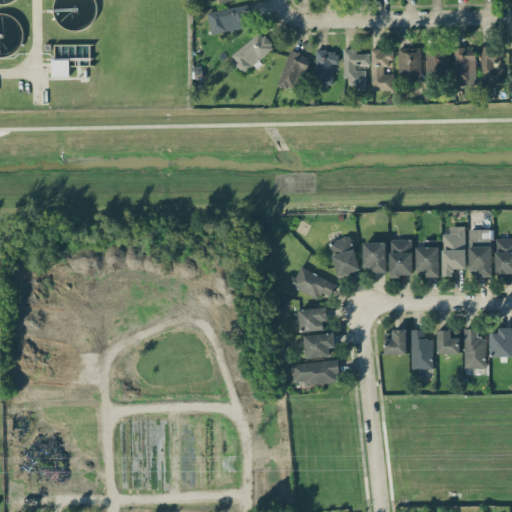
[(207,11),(210,33),(251,27),(247,4),(207,11)]
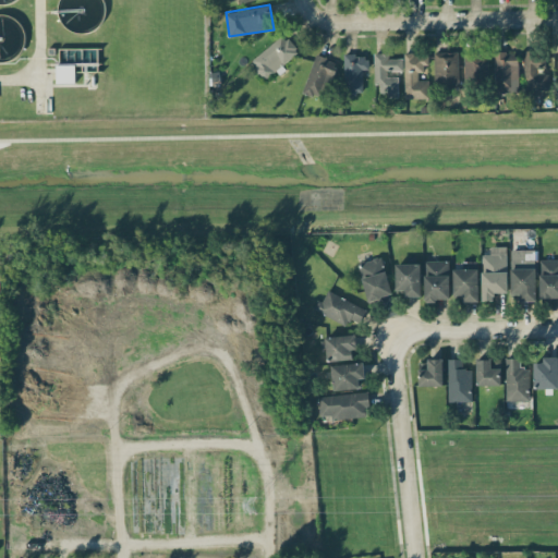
[(250,61),(264,79),(298,51),(283,34),(250,61)]
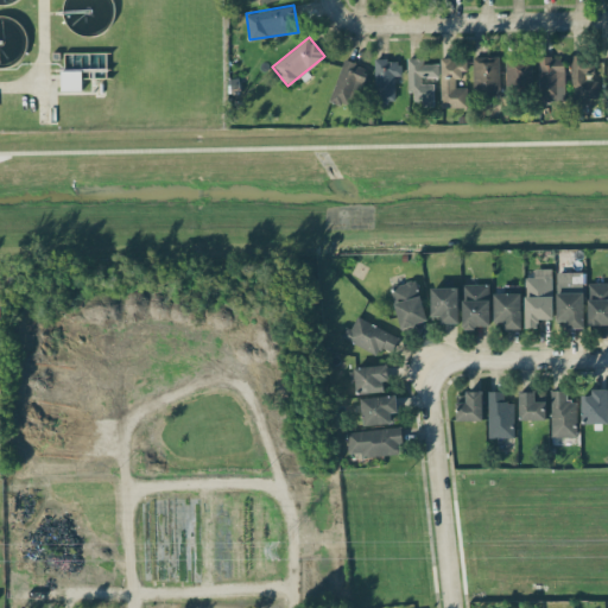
[(499,94),(500,56),(474,56),(473,94),(499,94)]
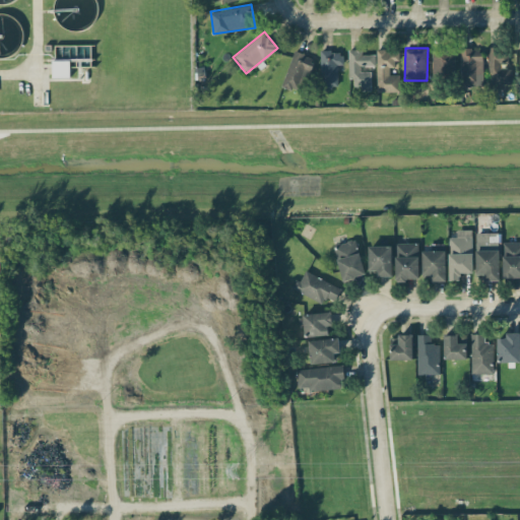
[(483,85),(482,48),(460,49),(461,86),(483,85)]
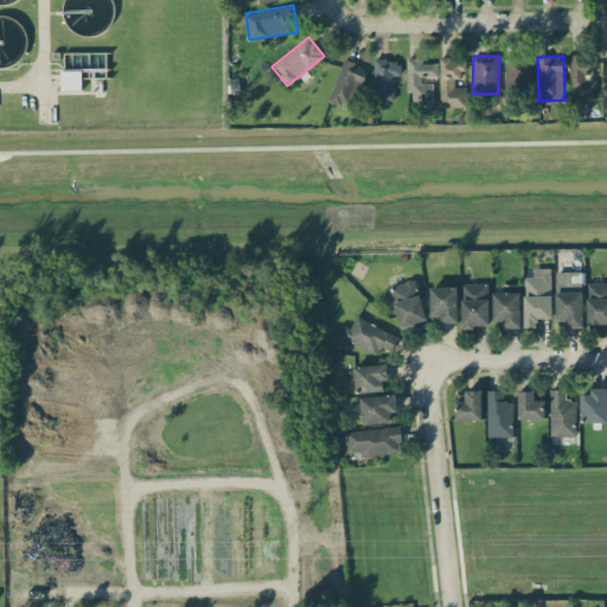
[(594,74),(593,56),(570,56),(572,97),(598,96),(598,80),(585,81),(585,74),(594,74)]
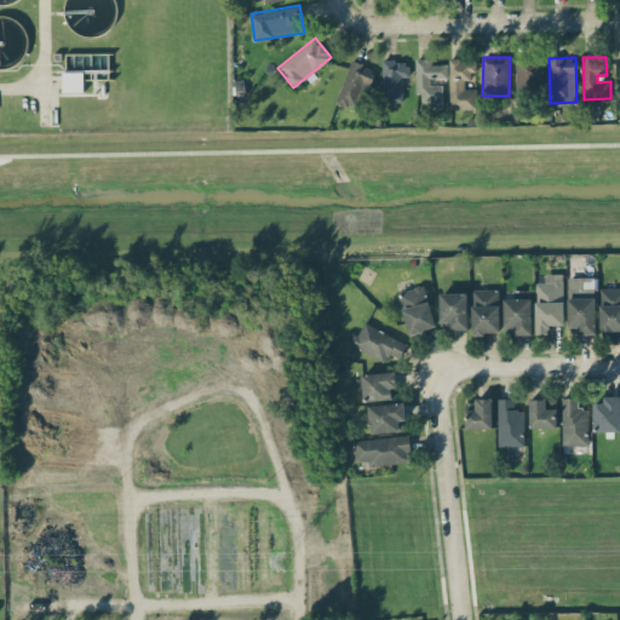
[(417,59),(418,105),(443,105),(442,85),(430,85),(430,78),(448,78),(447,64),(431,64),(431,58),(417,59)]
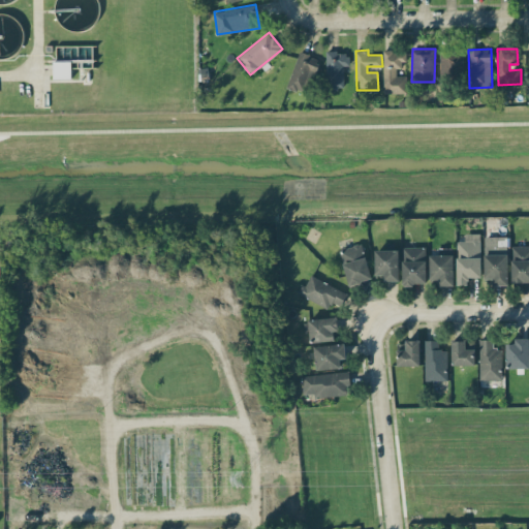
[(463,50),(439,50),(440,75),(463,74),(463,50)]
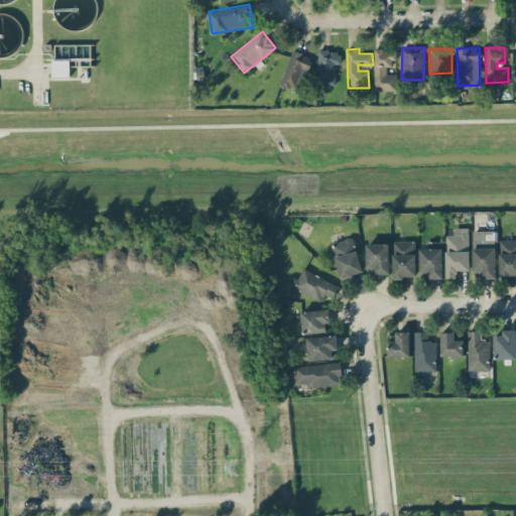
[(374,91),(395,91),(395,74),(387,74),(387,67),(395,67),(395,49),(374,50),(374,91)]
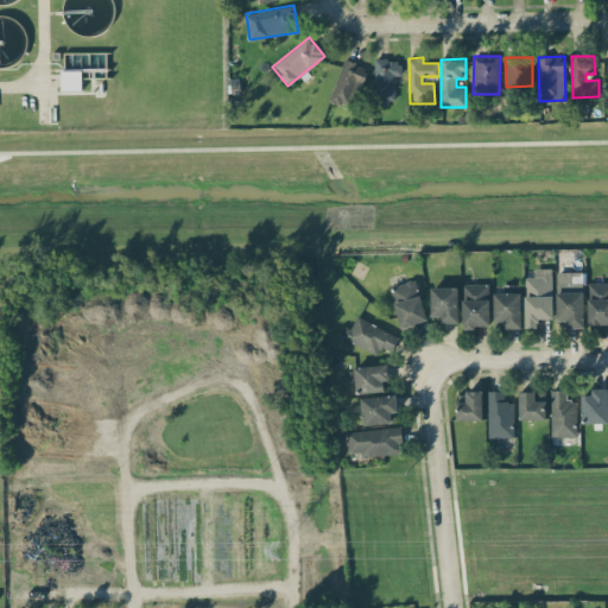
[(329,99),(353,107),(367,68),(343,59),(329,99)]
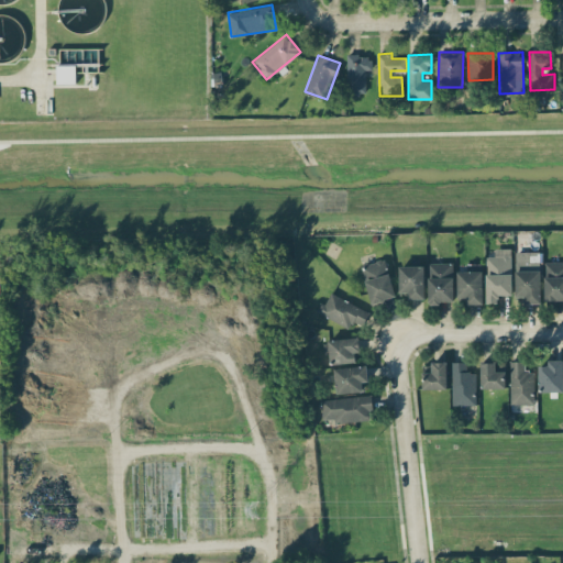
[(366,95),(365,69),(371,69),(371,55),(346,55),(348,95),(366,95)]
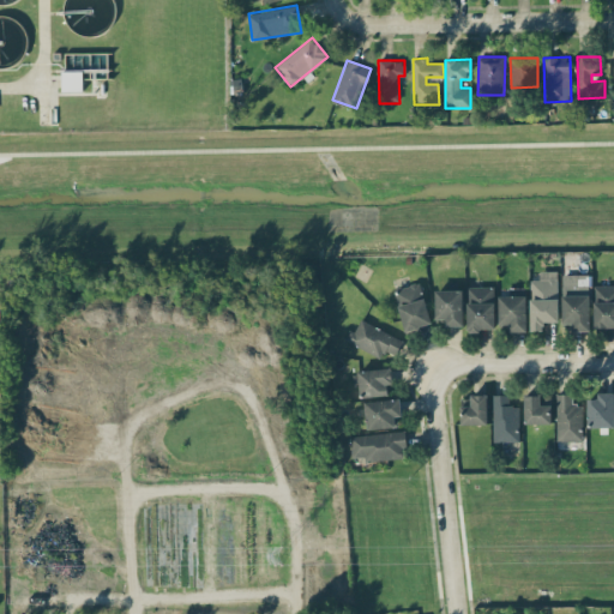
[(83,71),(62,71),(61,91),(82,91),(83,71)]
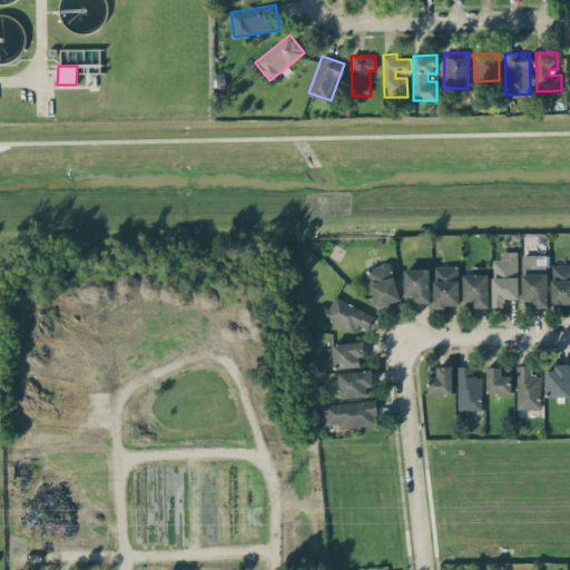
[(518,298),(518,252),(500,252),(500,259),(491,259),(492,307),(504,306),(504,298),(518,298)]
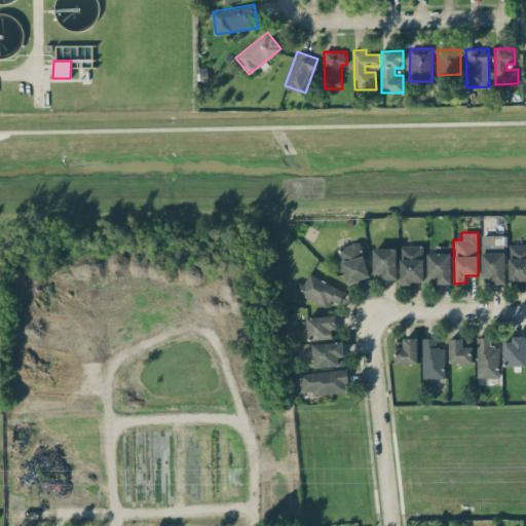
[(345,283),(368,278),(362,242),(339,247),(345,283)]
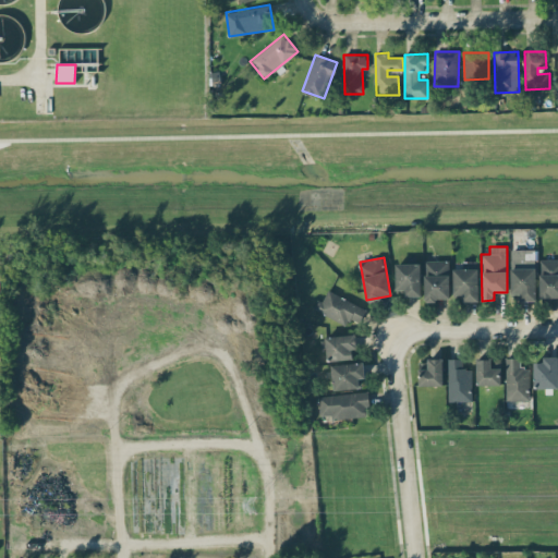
[(540,298),(557,296),(557,258),(540,259),(540,298)]
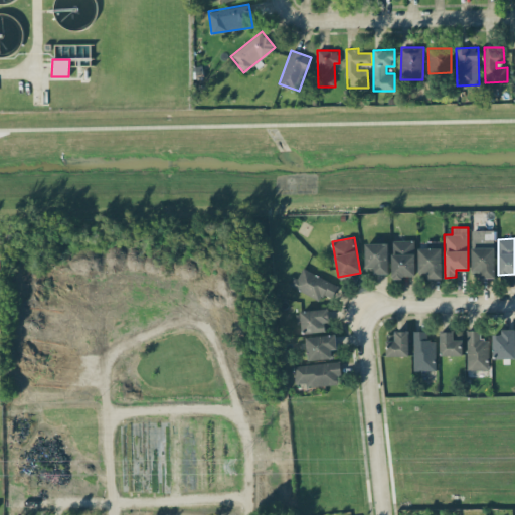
[(415,277),(414,240),(391,240),(392,277),(415,277)]
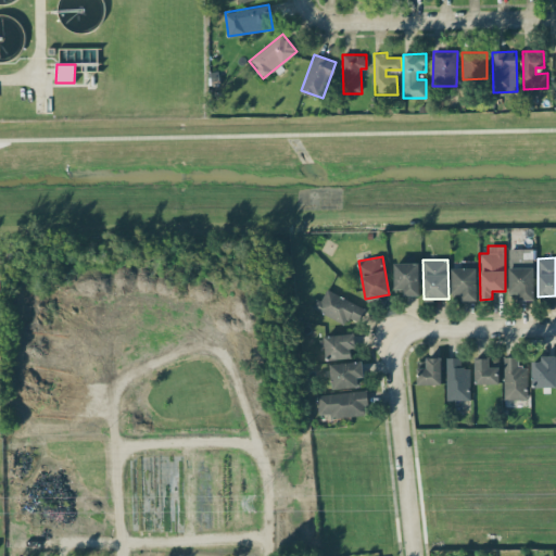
[(452,293),(460,293),(462,301),(477,300),(476,260),(462,261),(462,267),(451,267),(452,293)]
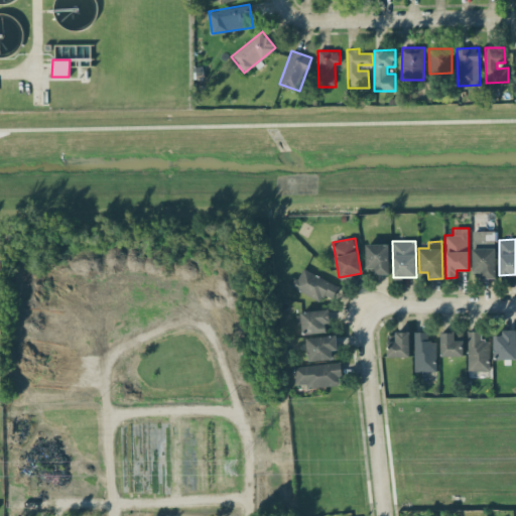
[(366,244),(366,267),(374,267),(374,274),(390,274),(389,244),(366,244)]
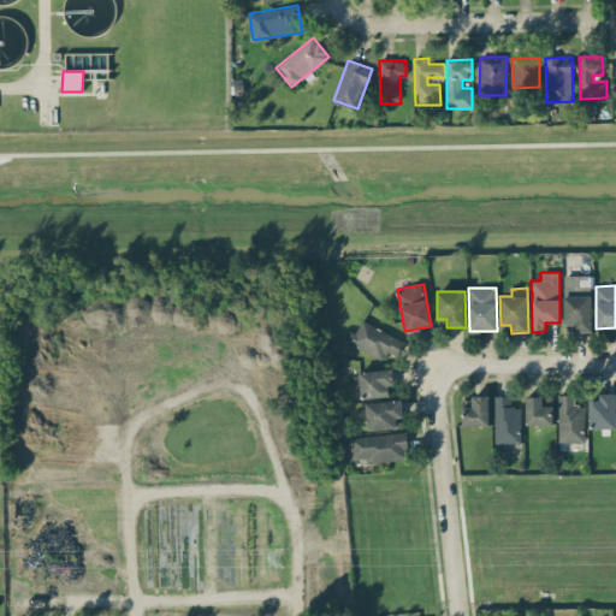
[(563,324),(575,325),(574,331),(591,332),(592,296),(564,295),(563,324)]
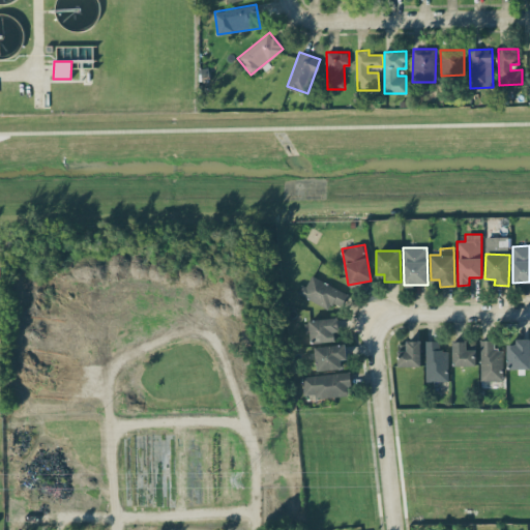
[(347,293),(311,275),(305,287),(301,285),(297,293),(329,308),(330,304),(340,308),(347,293)]
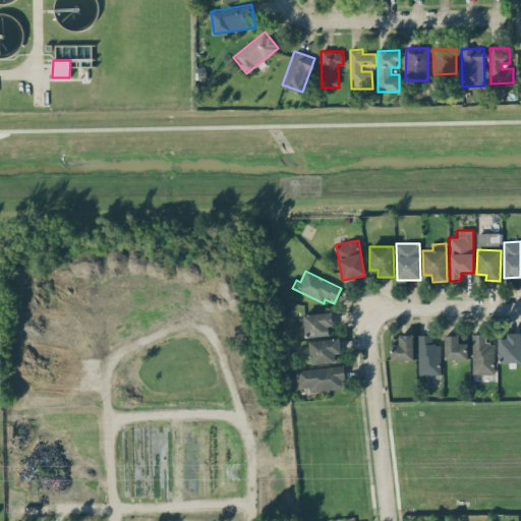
[(332,335),(331,312),(304,313),(305,337),(332,335)]
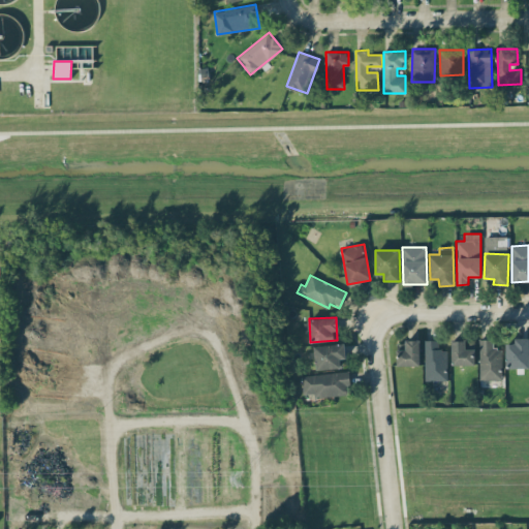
[(506,369),(528,367),(528,338),(515,339),(515,343),(506,344),(506,369)]
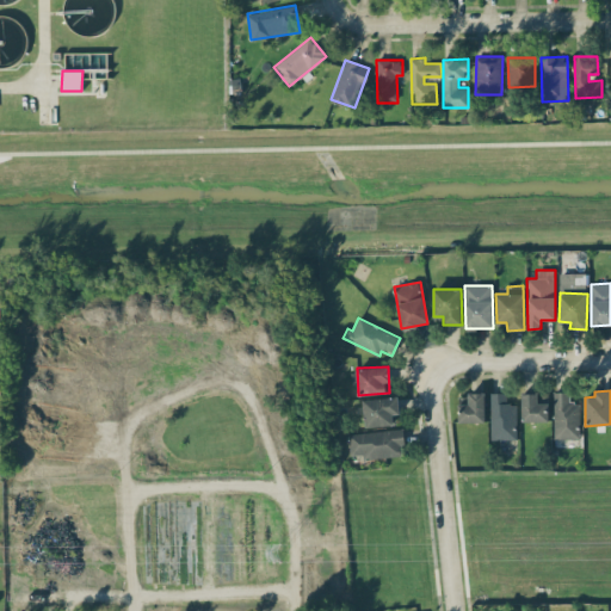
[(580,439),(579,402),(569,402),(569,392),(554,392),(554,439),(580,439)]
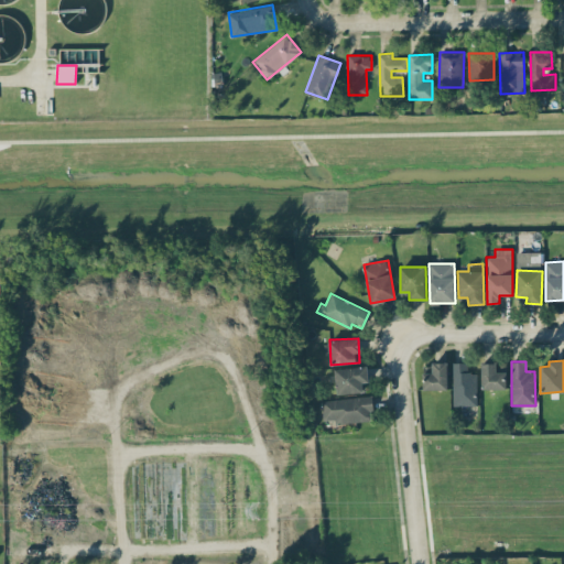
[(467,362),(453,362),(453,405),(477,404),(477,372),(467,372),(467,362)]
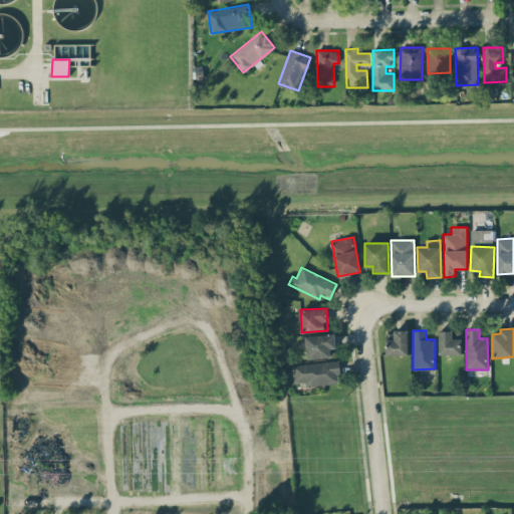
[(439,330),(439,354),(461,355),(461,338),(453,338),(453,330),(439,330)]
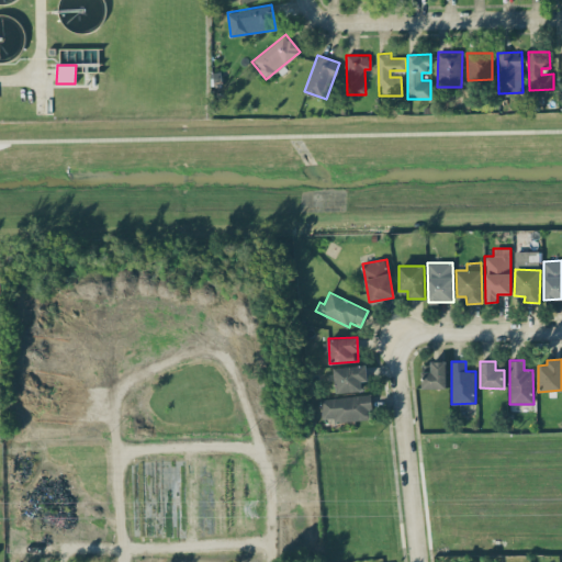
[(446,362),(422,362),(422,389),(446,389),(446,362)]
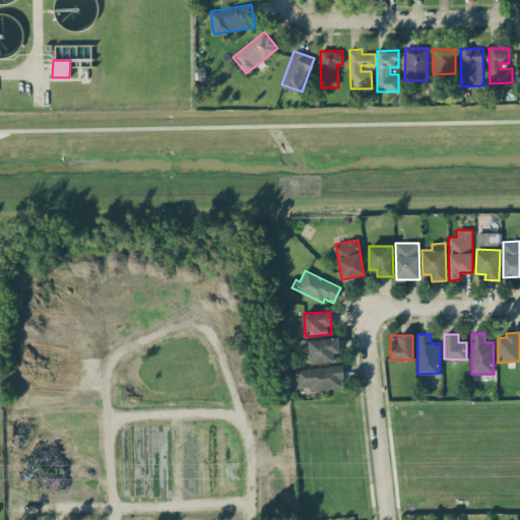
[(340,351),(338,337),(309,340),(311,364),(334,361),(333,352),(340,351)]
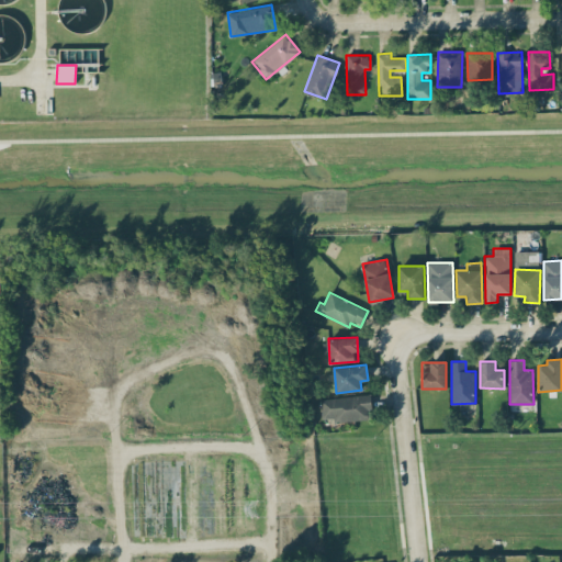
[(372,418),(369,394),(319,400),(322,418),(334,417),(334,423),(372,418)]
